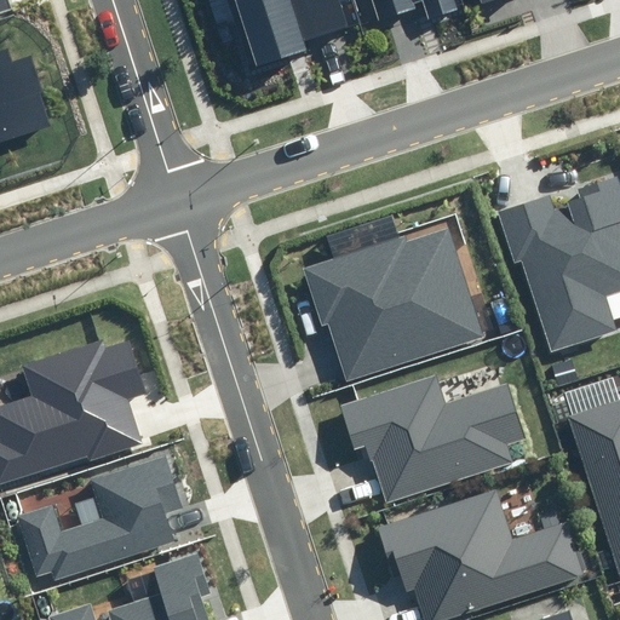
[(0,0),(0,11),(11,9),(7,0),(0,0)]
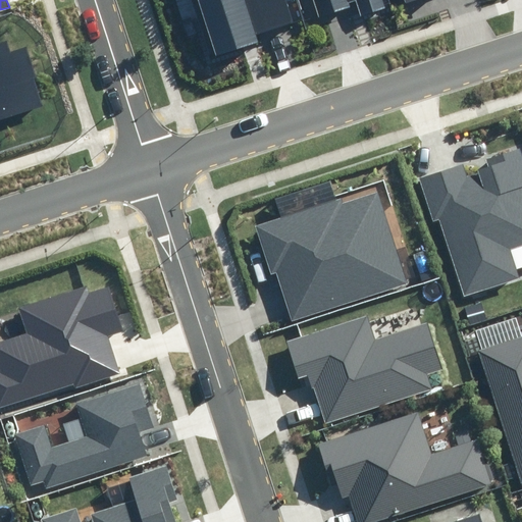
[(199,0),(215,55),(259,43),(256,33),(294,21),(286,0),(199,0)]
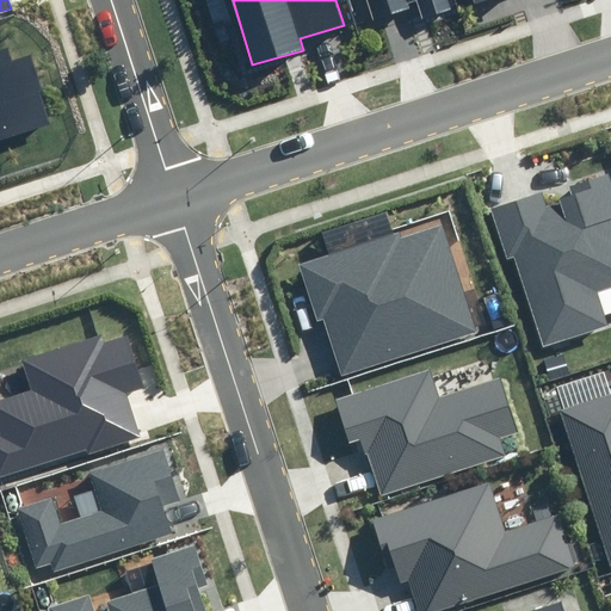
[(366,0),(374,20),(417,6),(423,26),(456,17),(450,0),(366,0)]
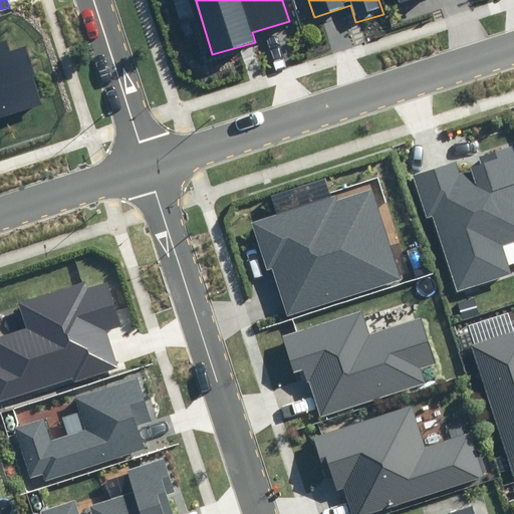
[(0,116),(40,103),(23,51),(11,55),(7,43),(0,44),(0,116)]
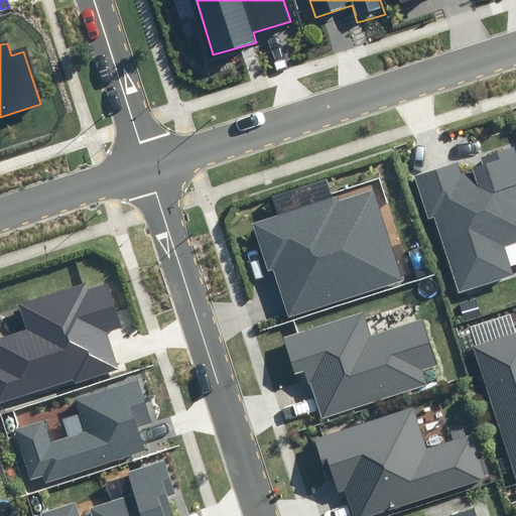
[(460,163),(415,176),(428,218),(436,216),(460,291),(512,274),(503,246),(515,242),(515,152),(514,148),(480,158),(483,166),(473,169),(478,187),(463,174),(460,163)]
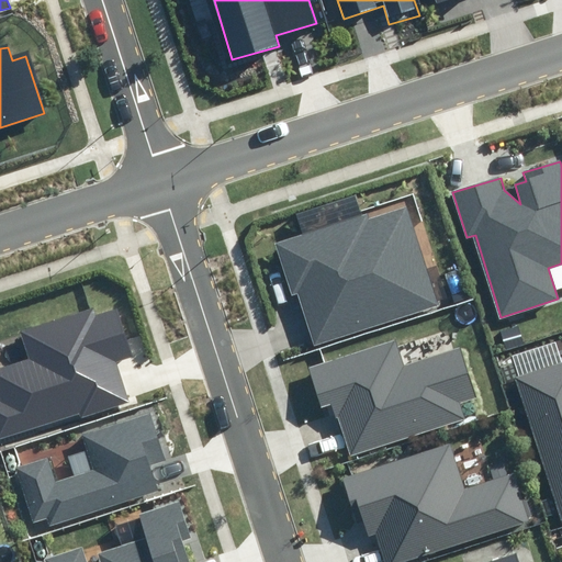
[(367,214),(274,243),(291,298),(298,295),(314,346),(440,306),(408,206),(369,218),(367,214)]
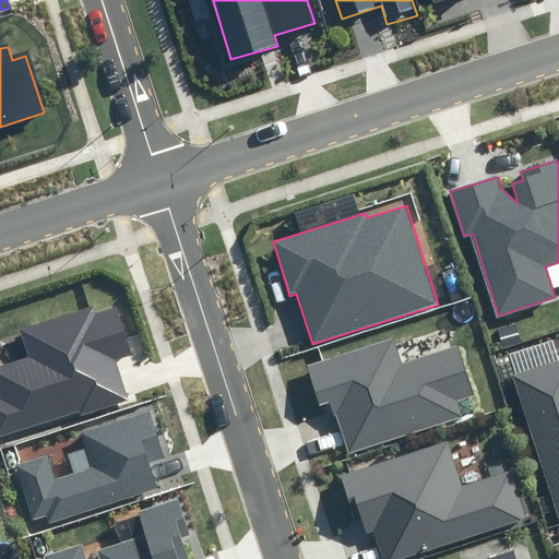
[(0,437),(123,397),(111,360),(130,354),(115,308),(96,313),(94,305),(20,328),(30,357),(0,367),(0,437)]
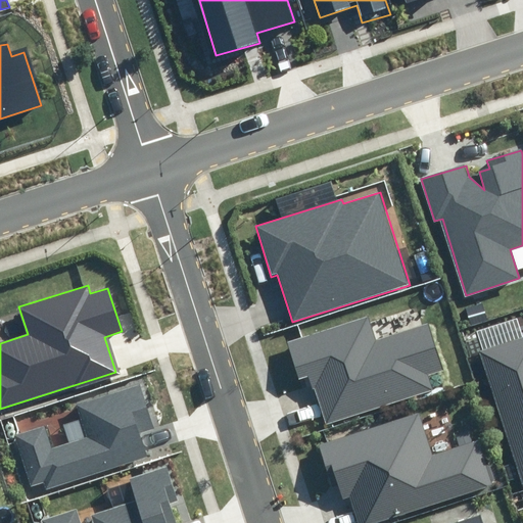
[(484,302),(466,306),(470,324),(489,320),(484,302)]
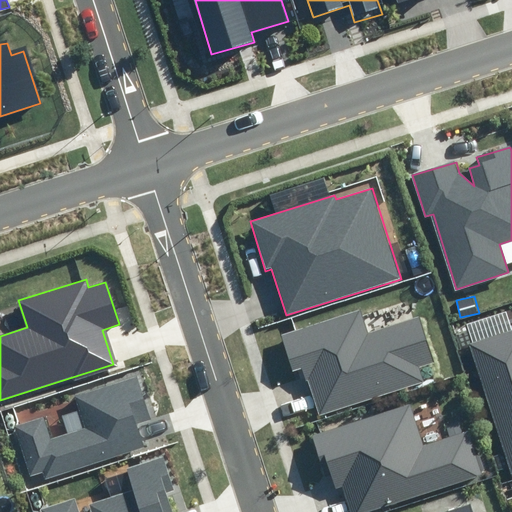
[(359,307),(278,334),(291,372),(302,369),(318,414),(420,380),(415,365),(431,360),(417,315),(368,332),(359,307)]
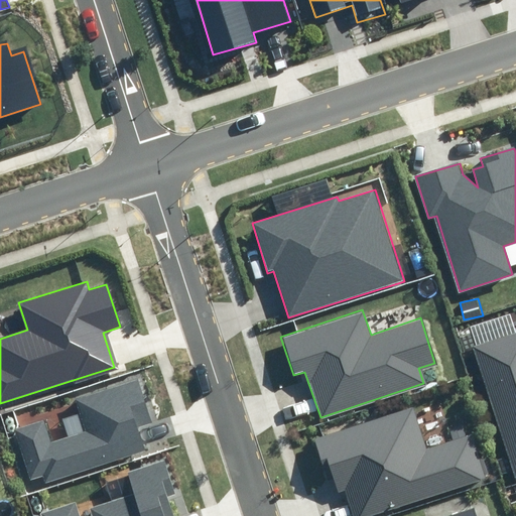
[(515,478),(515,333),(473,347),(515,478)]
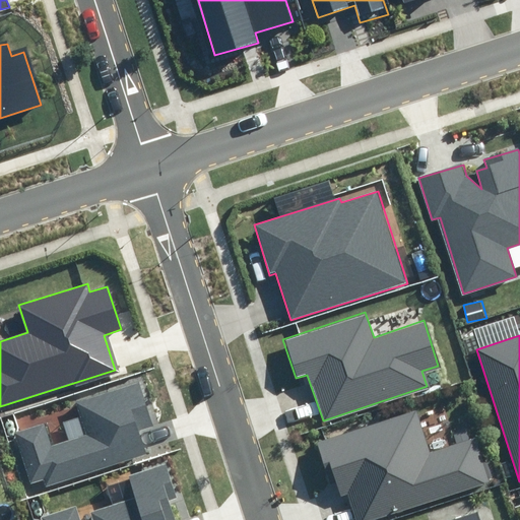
[(431,381),(432,382),(434,383),(435,383),(436,382),(438,381),(438,380),(438,378),(438,377),(437,375),(436,374),(435,374),(433,374),(432,375),(431,375),(430,376),(430,378),(430,379),(430,380),(431,381)]
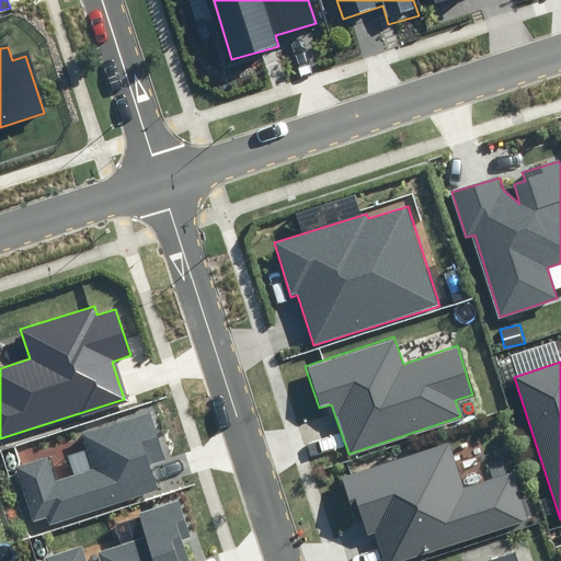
[(58,479),(50,455),(19,466),(36,519),(46,517),(49,526),(159,491),(151,466),(167,460),(152,414),(82,436),(92,469),(58,479)]
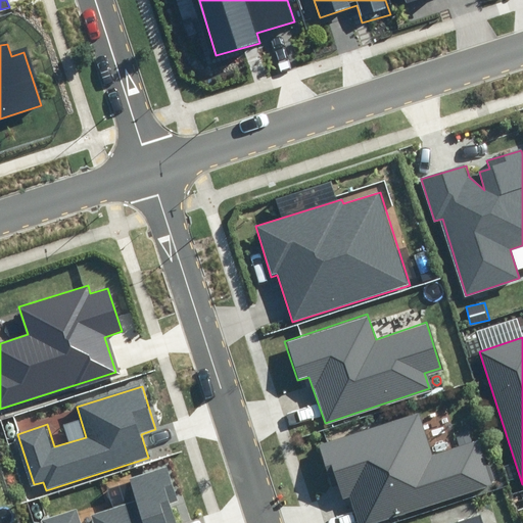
[(418,414),(317,445),(326,475),(332,473),(341,500),(350,496),(359,522),(361,522),(488,483),(476,442),(431,457),(418,414)]
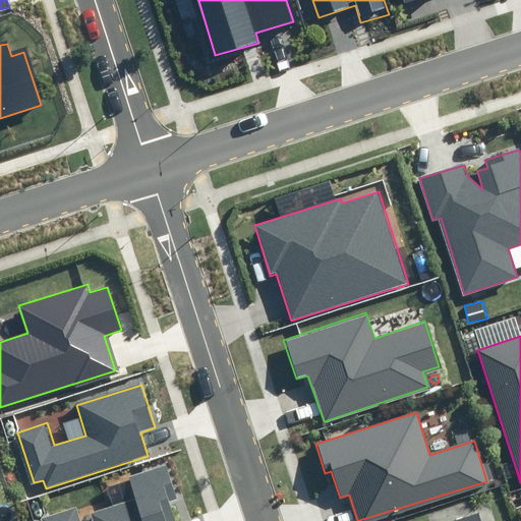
[(80,520),(77,510),(42,520),(173,520),(168,503),(176,500),(166,466),(128,477),(134,499),(88,513),(90,520),(80,520)]
